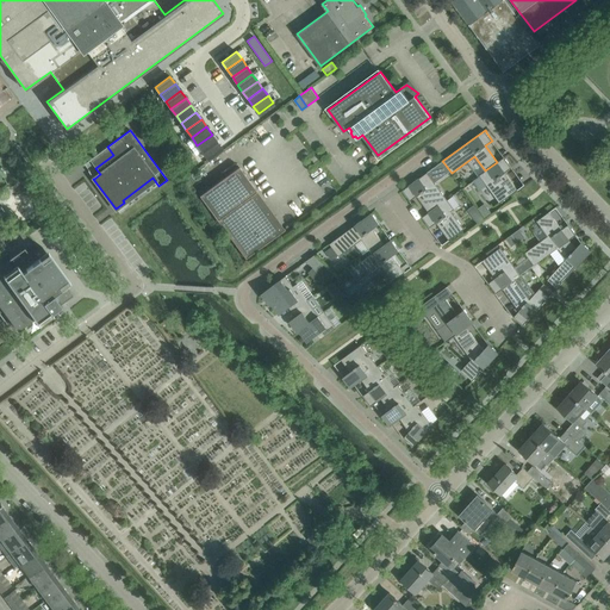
[(203,153),(217,142),(212,135),(197,145),(203,153)]
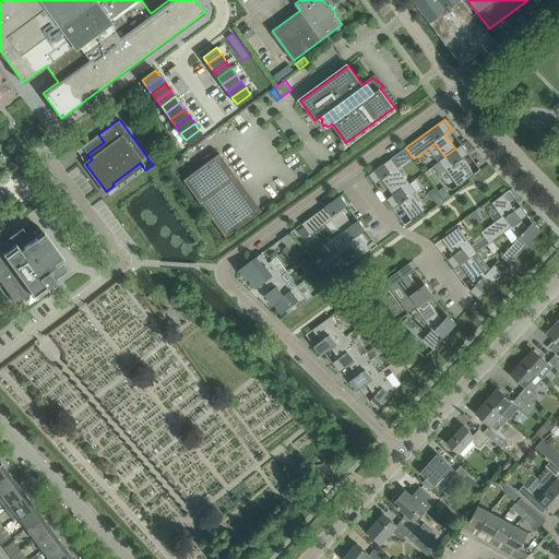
[(190,146),(204,137),(199,130),(186,140),(190,146)]
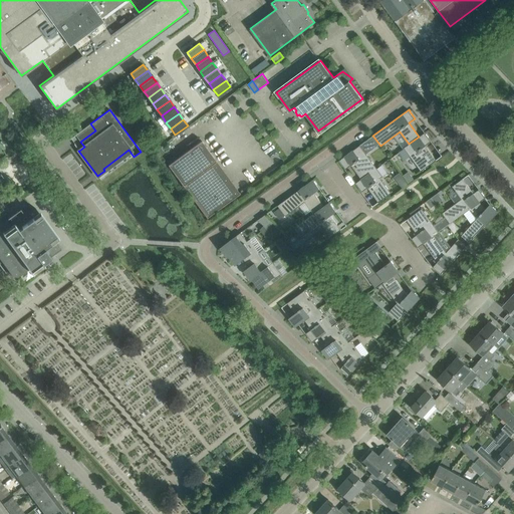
[(421,171),(431,164),(436,160),(426,145),(431,141),(426,134),(425,133),(419,137),(409,144),(404,148),(421,171)]
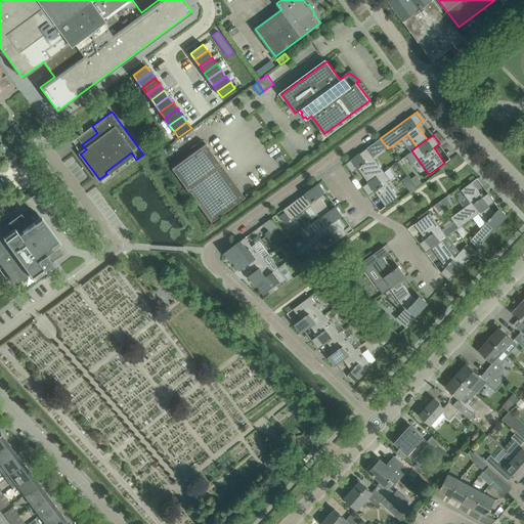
[(245,198),(205,143),(171,168),(211,222),(245,198)]
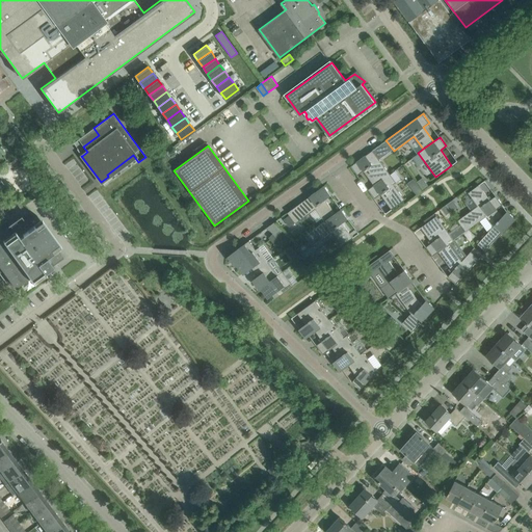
[(390,174),(372,150),(350,166),(351,167),(352,167),(357,175),(364,170),(374,185),(390,174)]
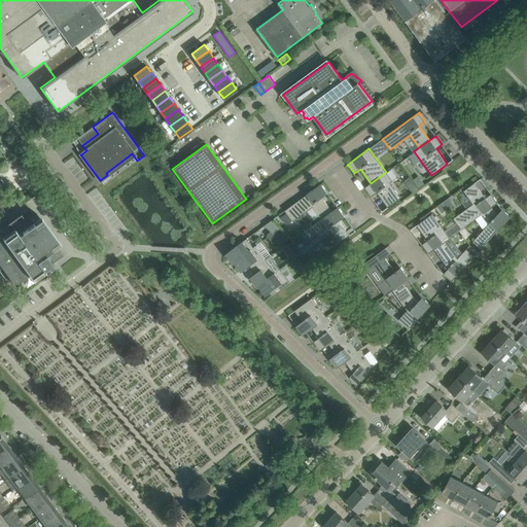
[(400,198),(390,182),(392,180),(386,172),(371,183),(364,187),(365,189),(365,188),(371,197),(377,191),(388,207),(400,198)]
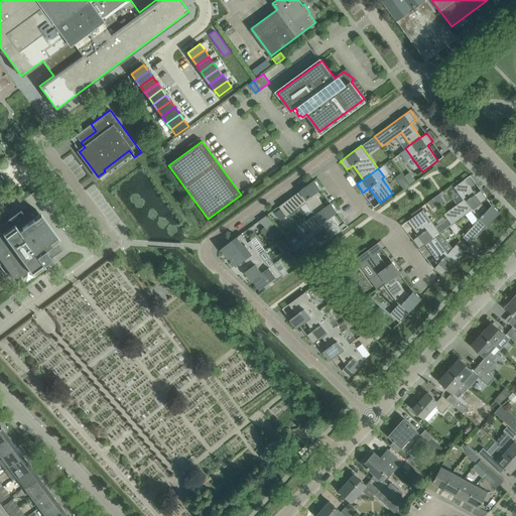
[(412,174),(407,178),(410,183),(415,179),(412,174)]
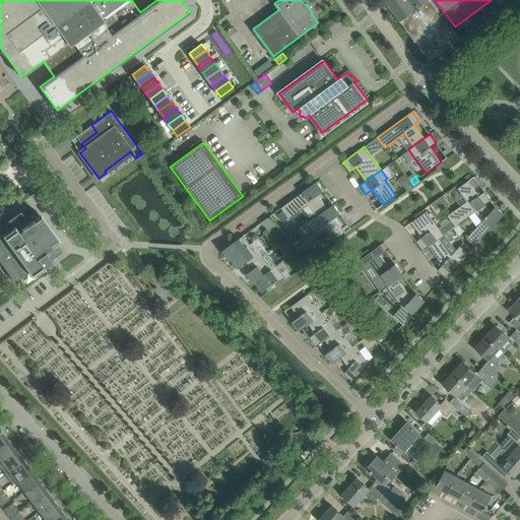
[(328,208),(317,194),(323,190),(318,183),(317,181),(314,183),(306,189),(287,203),(281,207),(283,210),(287,217),(288,218),(309,204),(317,216),(328,208)]
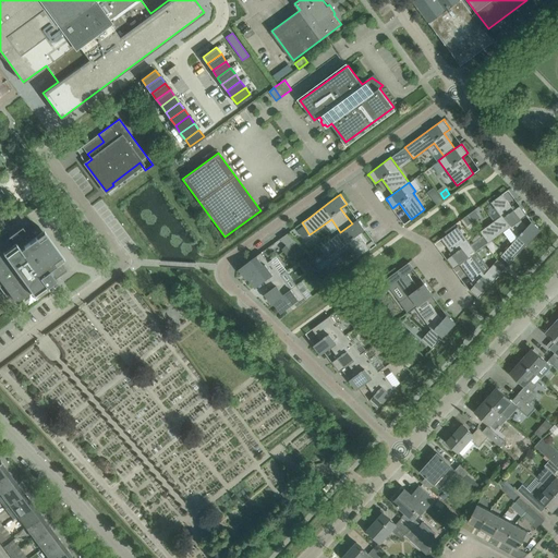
[(438,194),(433,198),(437,204),(443,199),(438,194)]
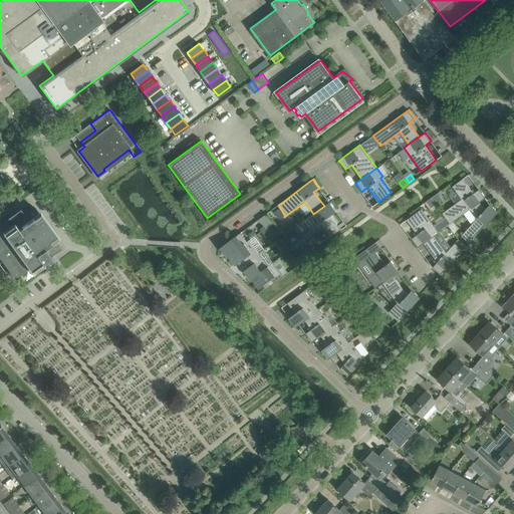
[(473,193),(463,179),(457,183),(452,186),(462,199),(442,213),(450,223),(453,221),(464,213),(469,209),(480,202),(485,198),(479,189),(473,193)]
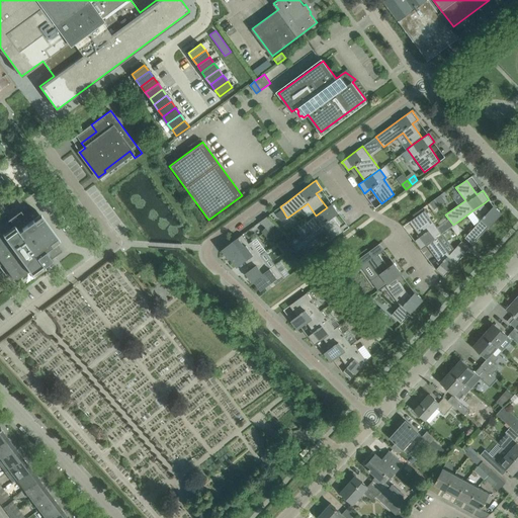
[(444,202),(439,195),(434,199),(437,202),(439,205),(444,202)]
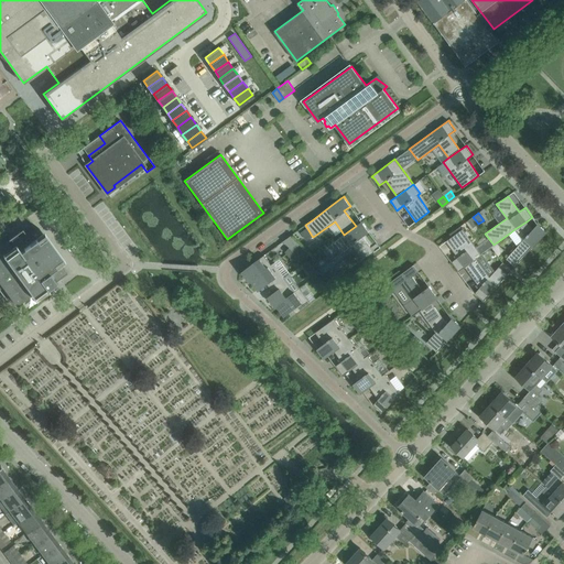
[(375,252),(362,236),(369,231),(362,224),(364,223),(362,221),(356,226),(344,235),(323,250),(332,261),(353,246),(362,260),(364,260),(367,257),(375,252)]
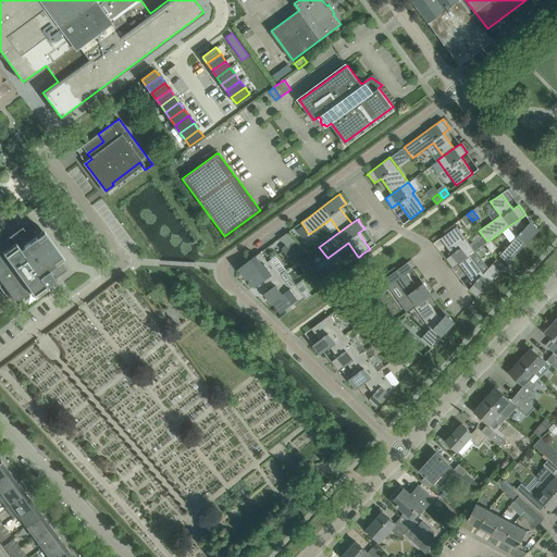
[(525,226),(520,219),(508,226),(516,237),(510,243),(499,256),(508,263),(540,229),(537,227),(531,221),(529,223),(525,226)]
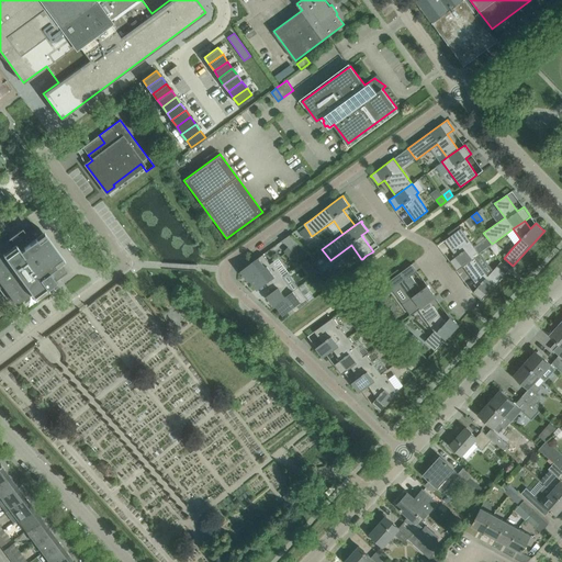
[(2,285),(17,304),(44,283),(46,287),(67,272),(60,262),(40,235),(32,240),(22,227),(10,236),(12,239),(9,242),(7,239),(0,243),(0,283),(1,283),(2,285)]
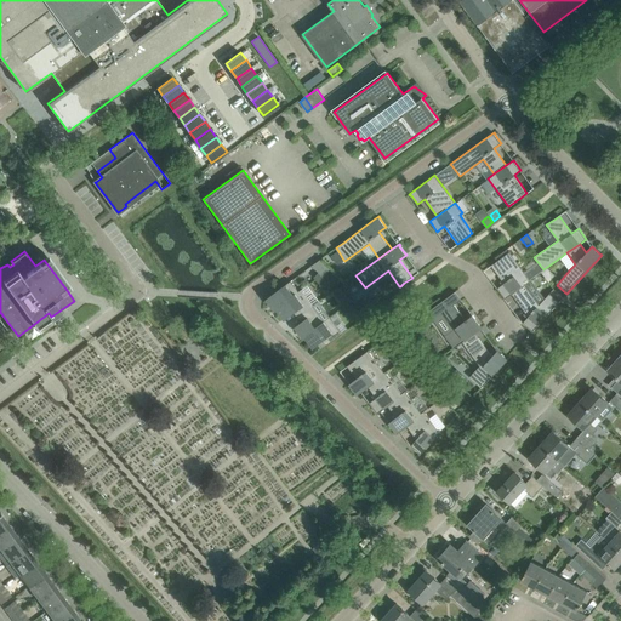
[(343,260),(339,251),(331,256),(337,263),(343,260)]
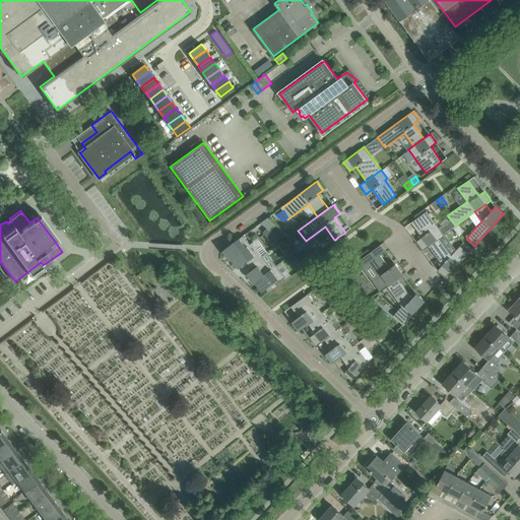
[(423,250),(429,246),(439,238),(443,234),(427,210),(421,214),(416,217),(411,221),(421,237),(416,241),(421,248),(421,249),(423,250)]
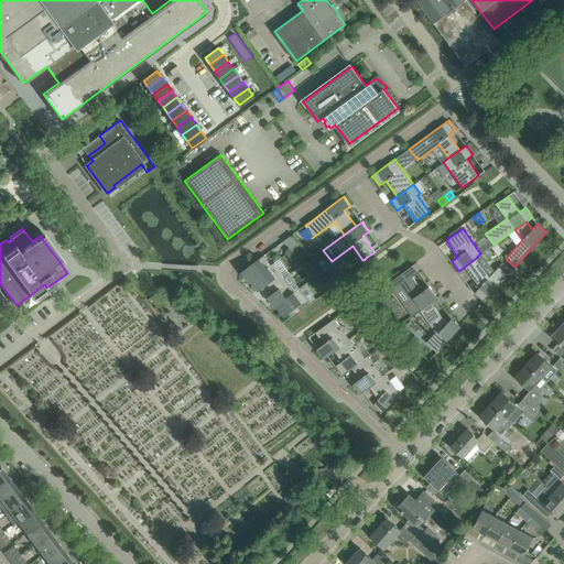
[(293,251),(300,245),(291,236),(283,241),(290,247),(293,251)]
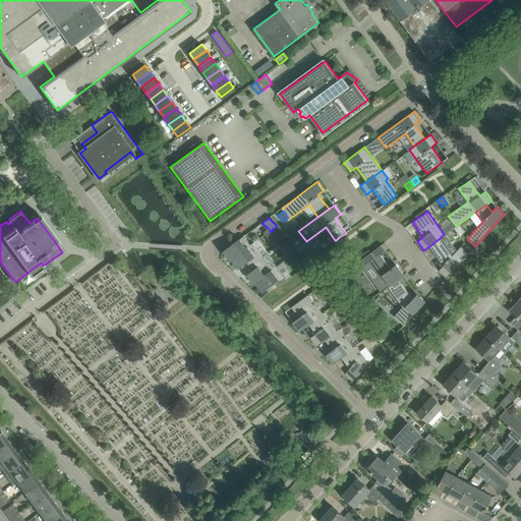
[(466,230),(459,224),(456,226),(454,228),(460,236),(466,230)]
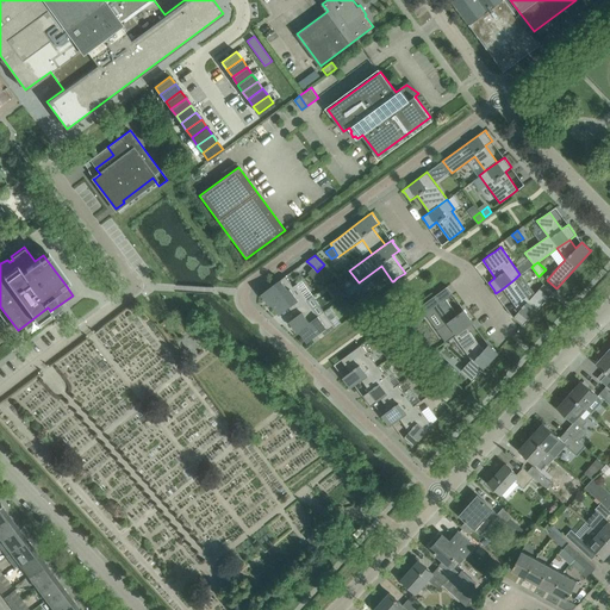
[(313,267),(309,272),(313,278),(318,273),(317,272),(313,267)]
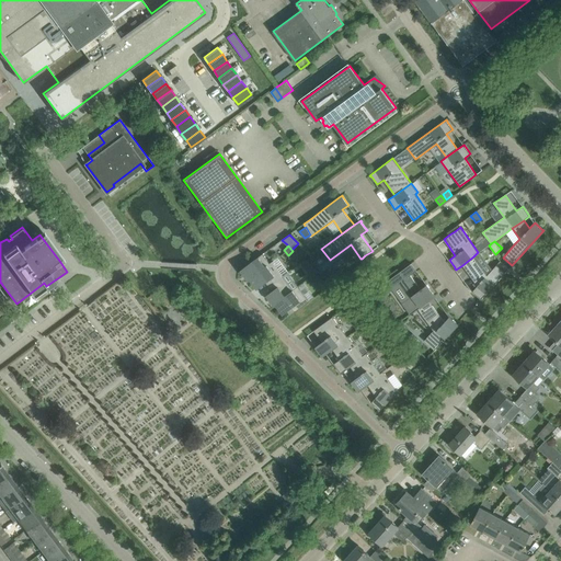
[(270,263),(263,253),(240,270),(241,271),(248,279),(273,262),(272,261),(270,263)]
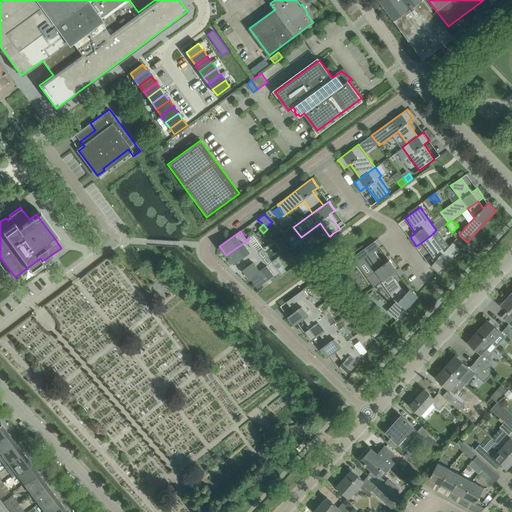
[(444,251),(432,234),(422,242),(436,261),(431,266),(437,272),(438,273),(461,249),(458,246),(453,241),(449,246),(444,251)]
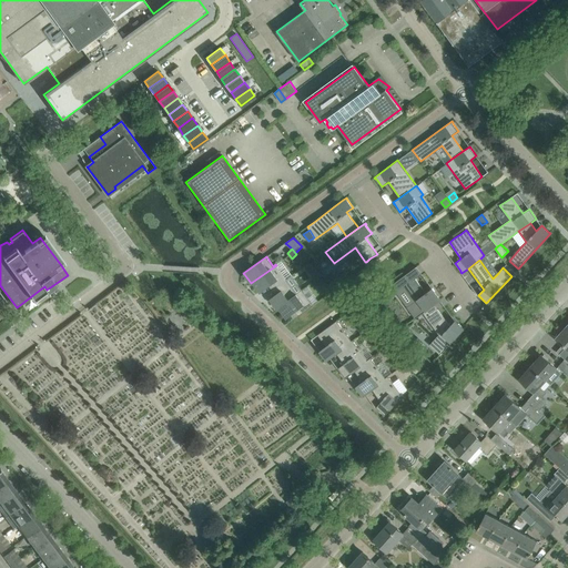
[(310,264),(305,266),(313,279),(317,276),(310,264)]
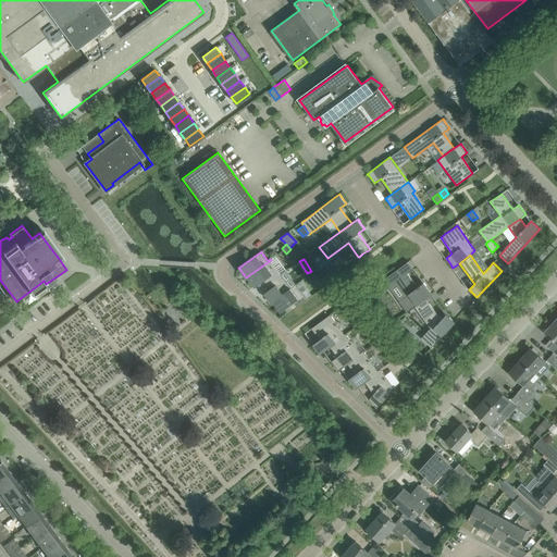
[(496,259),(493,262),(498,268),(502,264),(496,259)]
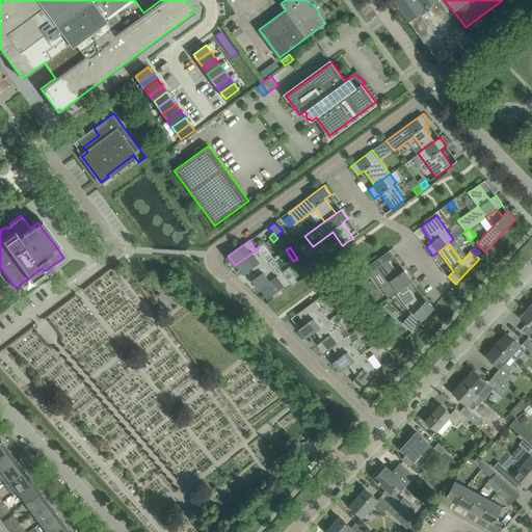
[(255,271),(268,262),(259,248),(235,265),(236,265),(237,264),(243,273),(251,267),(255,271)]
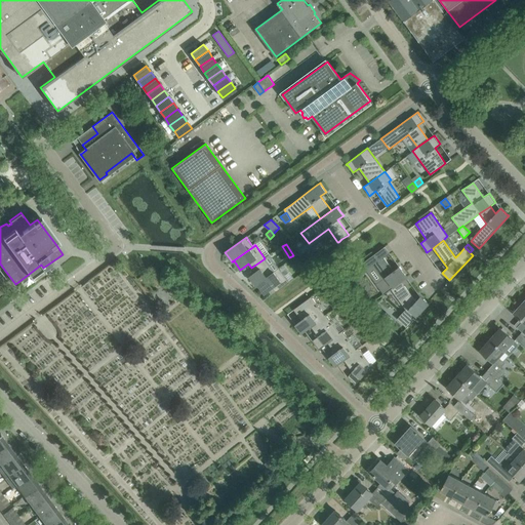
[(394,270),(382,255),(380,257),(376,252),(359,265),(365,273),(374,266),(384,278),(376,283),(382,292),(384,294),(391,289),(401,281),(407,277),(406,275),(400,266),(396,269),(394,270)]
